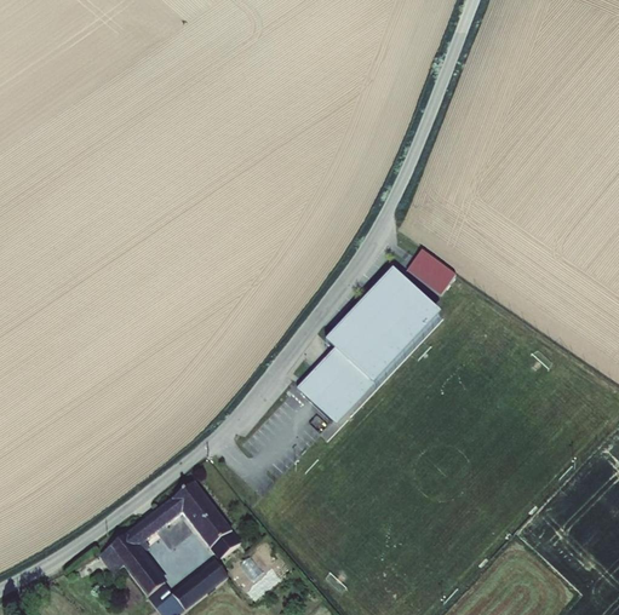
[(457,270),(422,246),(406,268),(441,292),(457,270)]
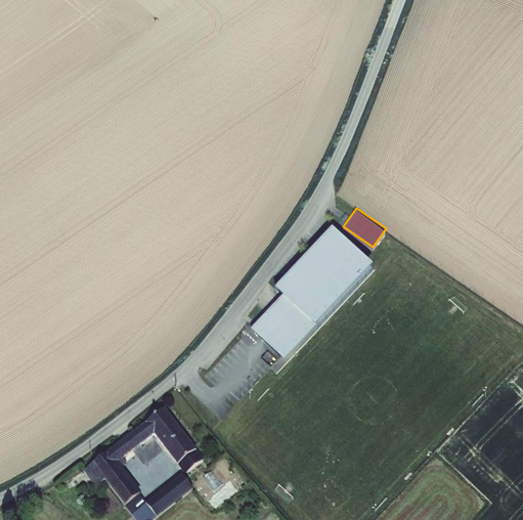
[(374,262),(333,224),(274,286),(281,293),(251,326),(285,357),(374,262)]
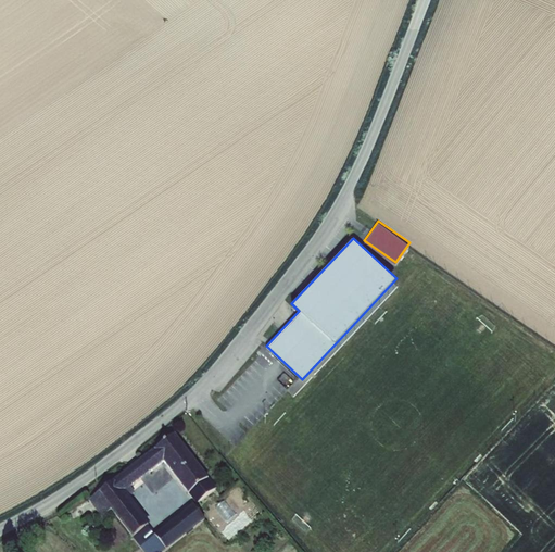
[(196,500),(198,499),(215,485),(174,429),(88,497),(100,514),(111,506),(131,534),(148,522),(150,519),(129,493),(125,487),(129,484),(163,458),(196,500)]
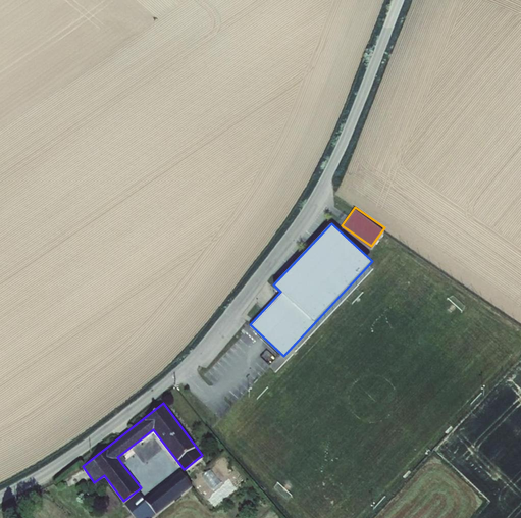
[(117,457),(121,463),(126,459),(121,454),(117,457)]
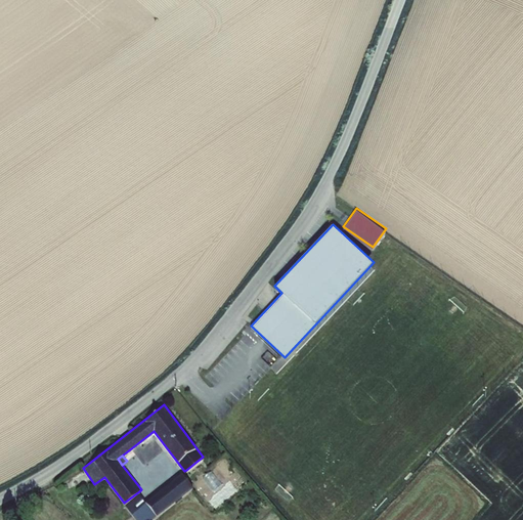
[(234,470),(224,457),(215,464),(225,477),(234,470)]
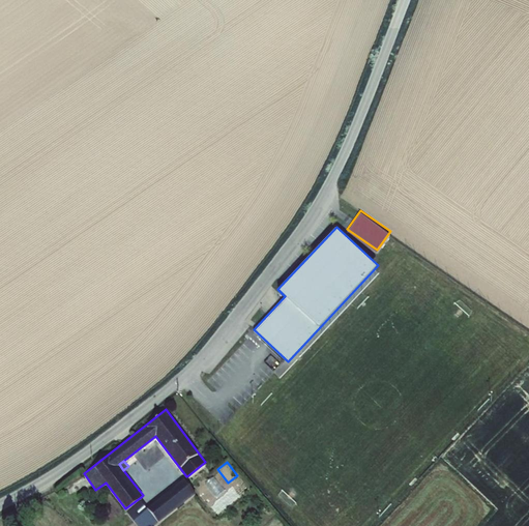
[(184,478),(183,477),(148,505),(146,506),(157,520),(158,521),(196,492),(187,483),(184,478)]
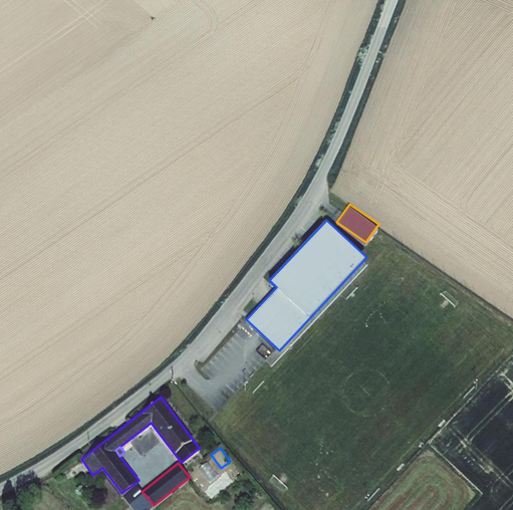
[(144,490),(137,482),(121,493),(135,509),(146,509),(153,504),(142,491),(144,490)]
